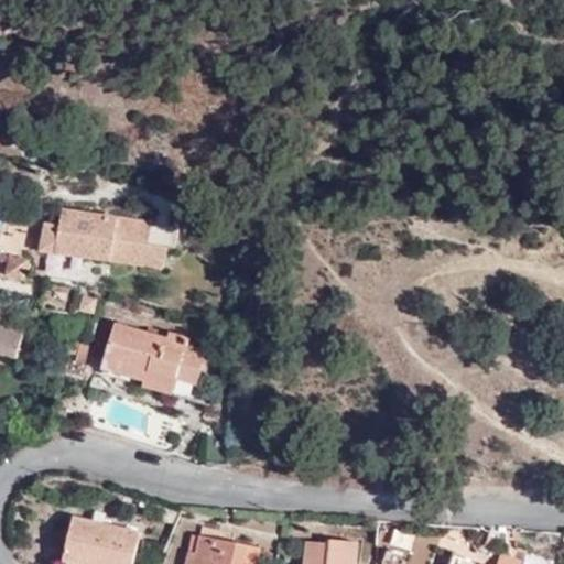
[(144,245),(149,220),(63,208),(61,225),(44,223),(40,251),(162,270),(165,247),(144,245)]
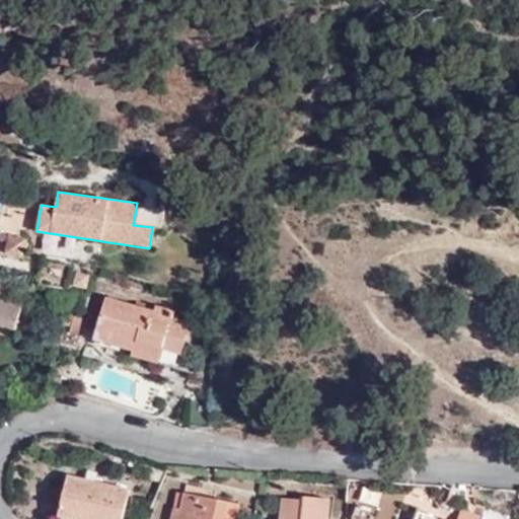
[(30,240),(9,236),(5,257),(26,262),(30,240)]
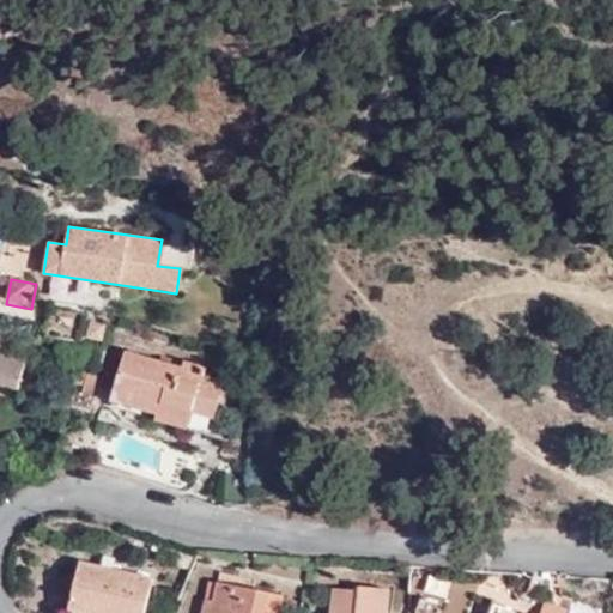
[(47,310),(42,340),(71,343),(74,314),(47,310)]
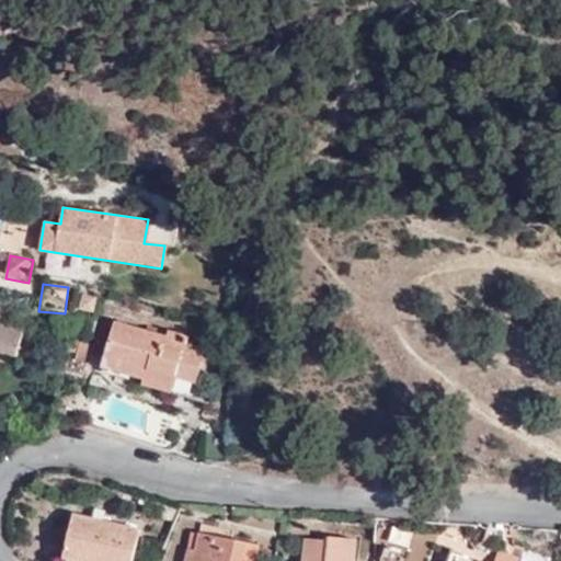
[(2,323),(7,308),(0,305),(0,361),(13,365),(24,330),(2,323)]
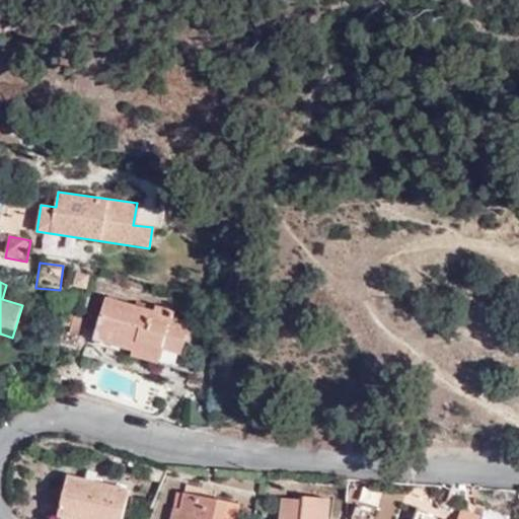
[(155,305),(154,310),(105,297),(94,339),(135,350),(133,356),(159,362),(162,348),(182,354),(190,325),(171,320),(174,310),(155,305)]
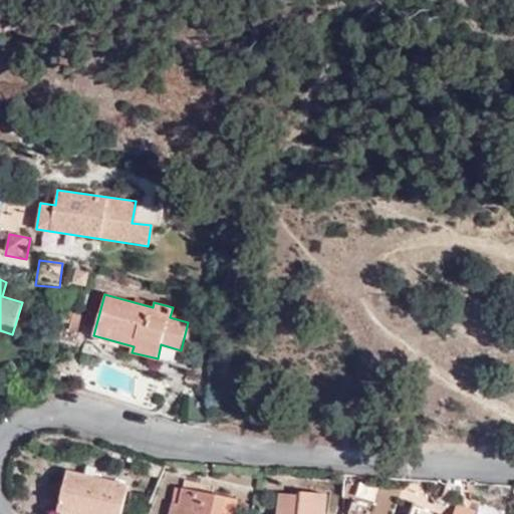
[(46,324),(46,331),(68,333),(69,326),(46,324)]
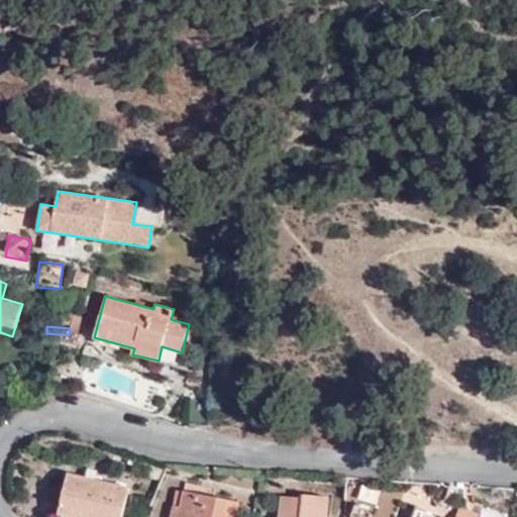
[(121,516),(127,490),(68,477),(61,510),(88,515),(89,516),(121,516)]
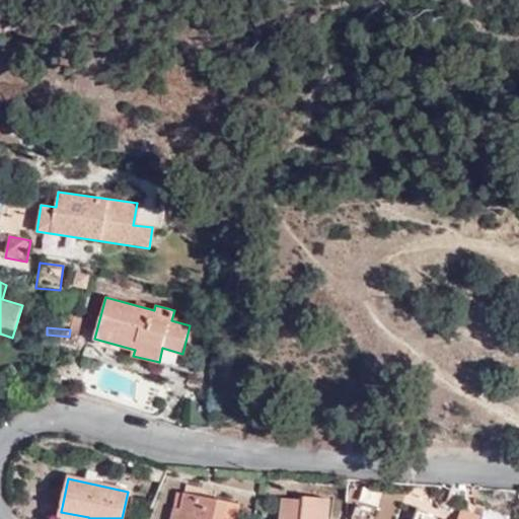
[(396,518),(402,502),(347,485),(346,501),(356,505),(352,518),(396,518)]
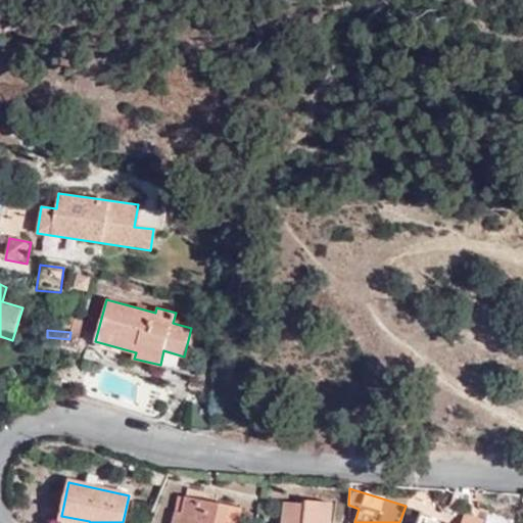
[(238,522),(241,508),(188,497),(185,513),(177,511),(180,495),(164,492),(151,522),(238,522)]
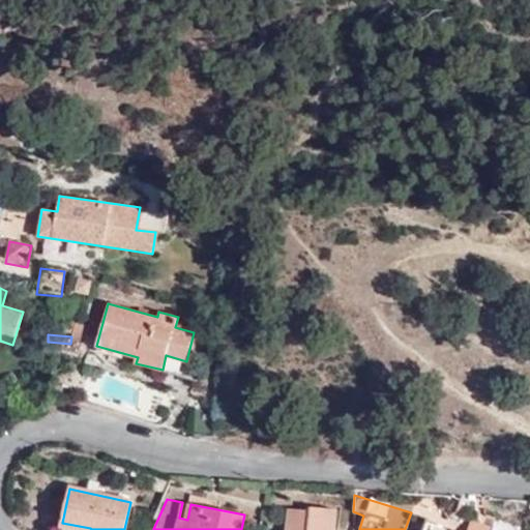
[(187,520),(190,504),(182,502),(179,518),(187,520)]
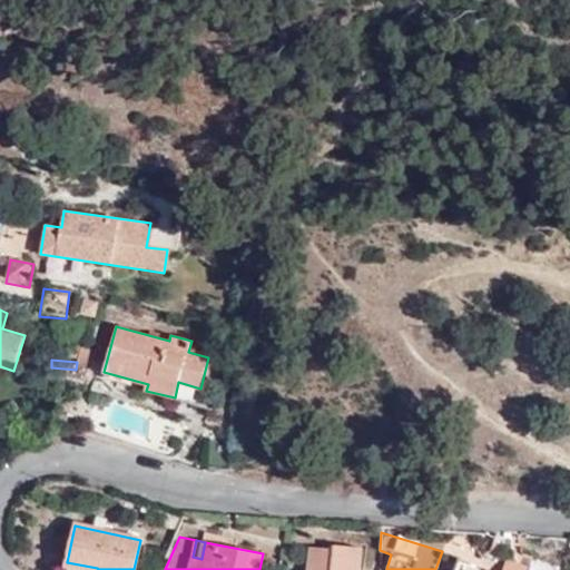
[(334,549),(311,547),(308,569),(356,569),(359,547),(334,546),(334,549)]
